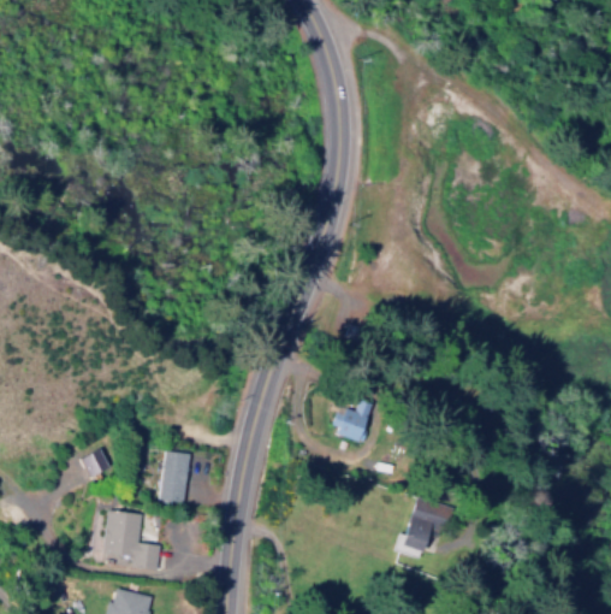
[(356,411),(343,408),(339,421),(337,420),(333,436),(363,442),(372,406),(357,402),(356,411)]
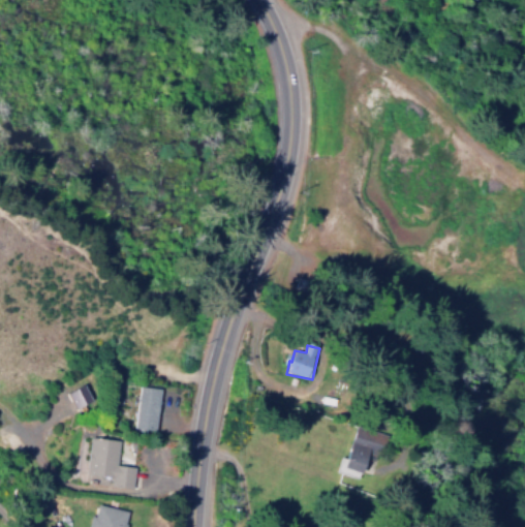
[(75,412),(93,404),(85,385),(67,394),(75,412)]
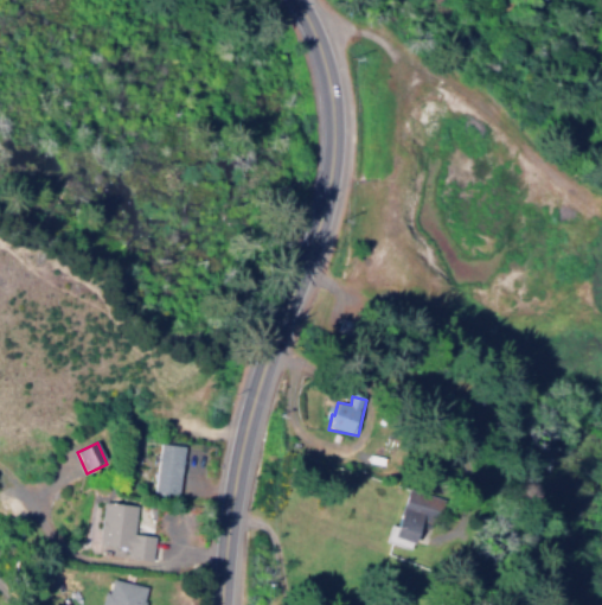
[(158,492),(184,494),(186,446),(160,445),(158,492)]
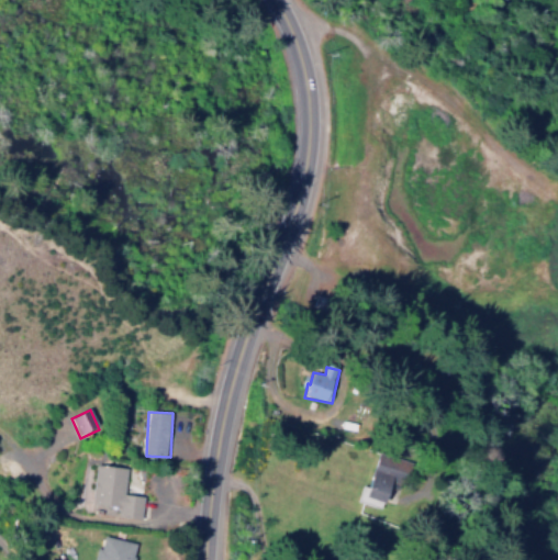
[(413,463),(380,456),(371,495),(363,493),(360,503),(389,510),(395,483),(408,485),(413,463)]
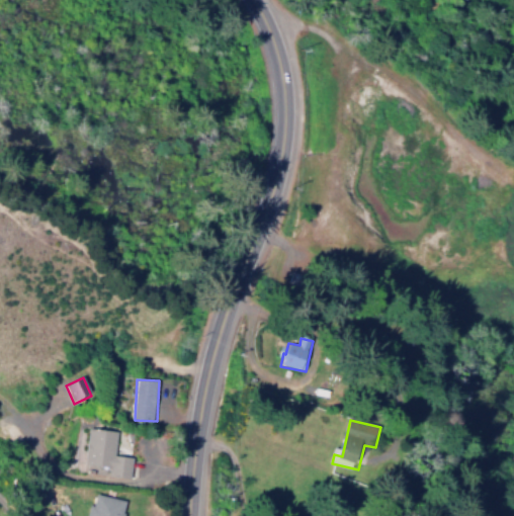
[(118,432),(89,429),(86,465),(109,467),(109,478),(133,479),(134,457),(116,456),(118,432)]
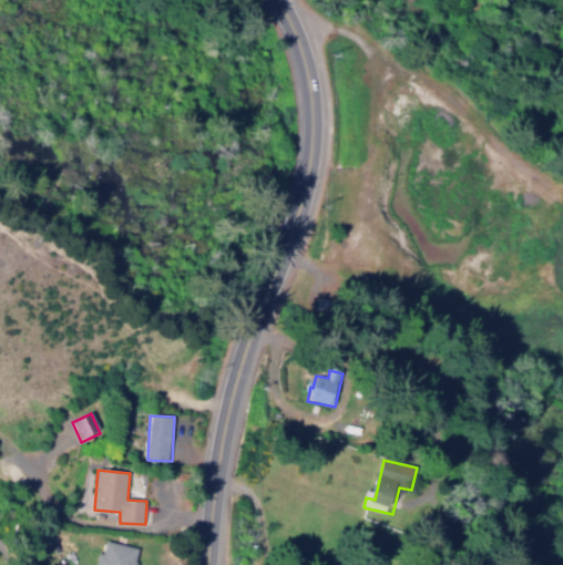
[(135,564),(139,548),(104,541),(99,564),(135,564)]
